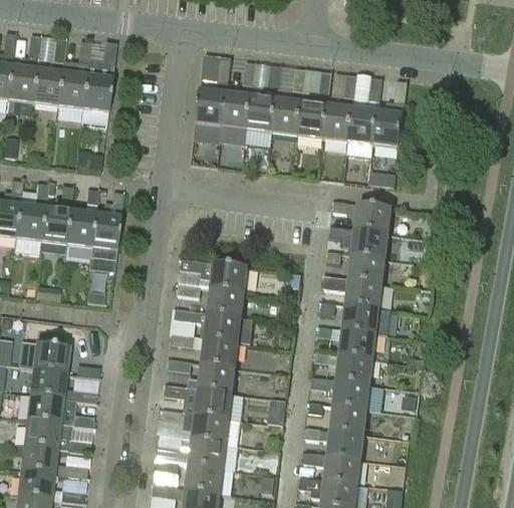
[(0,98),(7,100),(11,67),(16,34),(5,33),(2,54),(0,53),(0,98)]
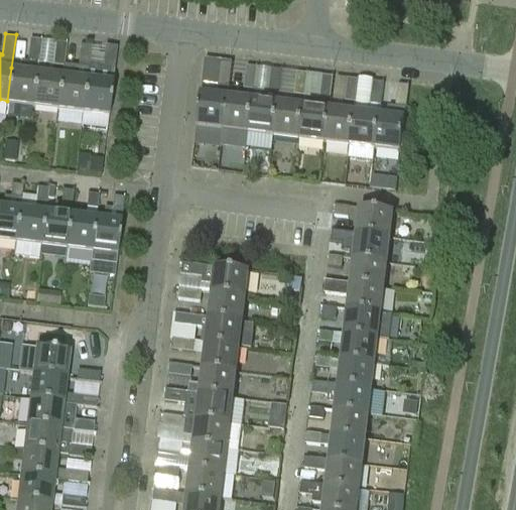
[(36,71),(40,37),(30,36),(27,58),(20,57),(19,69),(11,68),(7,101),(31,104),(36,71)]
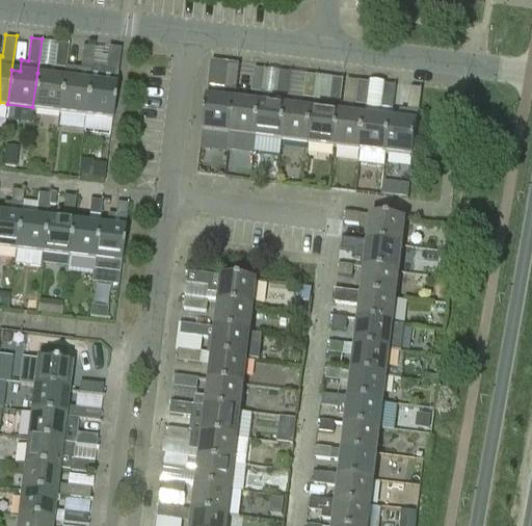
[(65,66),(68,42),(57,41),(54,64),(65,66)]
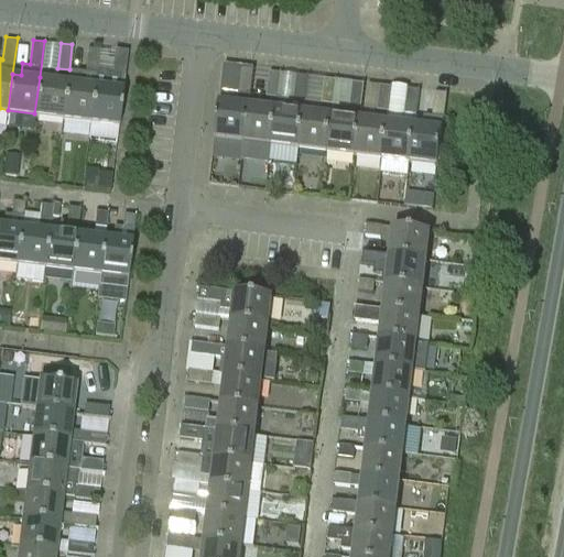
[(89,120),(95,84),(99,47),(88,46),(85,72),(76,69),(69,69),(67,80),(62,117),(89,120)]
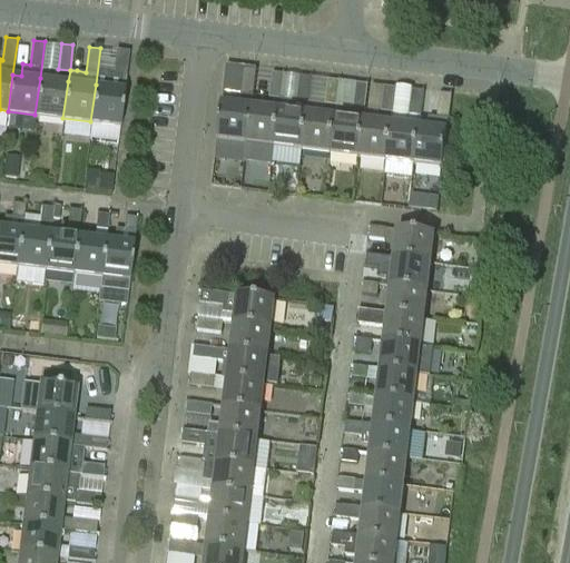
[(126,77),(128,51),(117,50),(114,75),(126,77)]
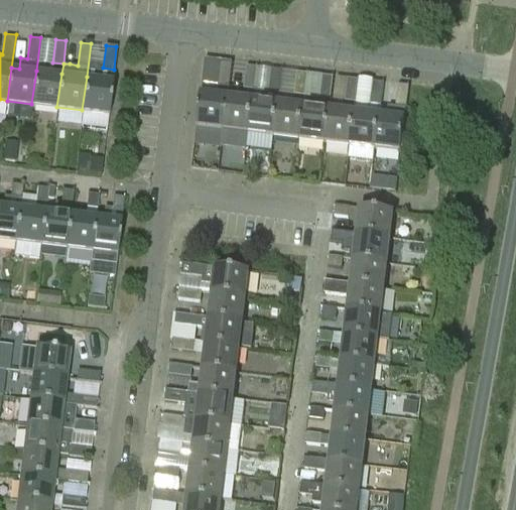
[(228,84),(231,60),(221,59),(218,83),(228,84)]
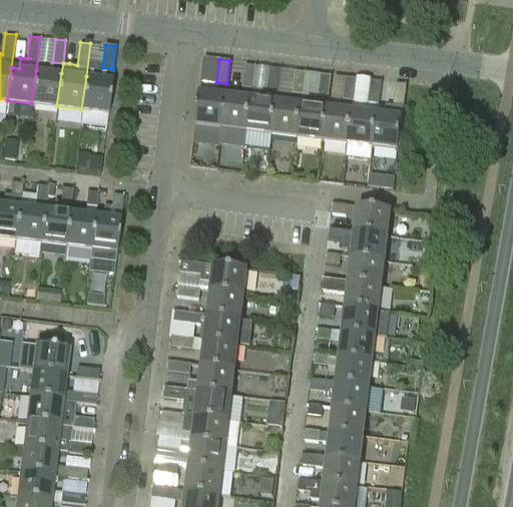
[(252,86),(255,64),(244,62),(241,85),(252,86)]
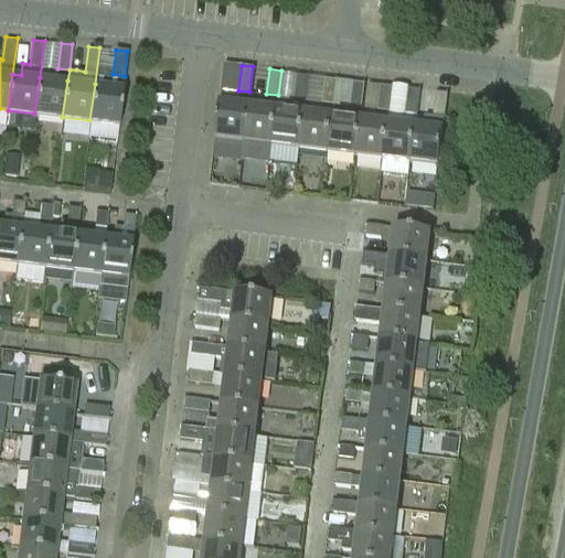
[(95,84),(89,120),(117,124),(119,124),(124,87),(125,76),(113,74),(97,72),(95,84)]
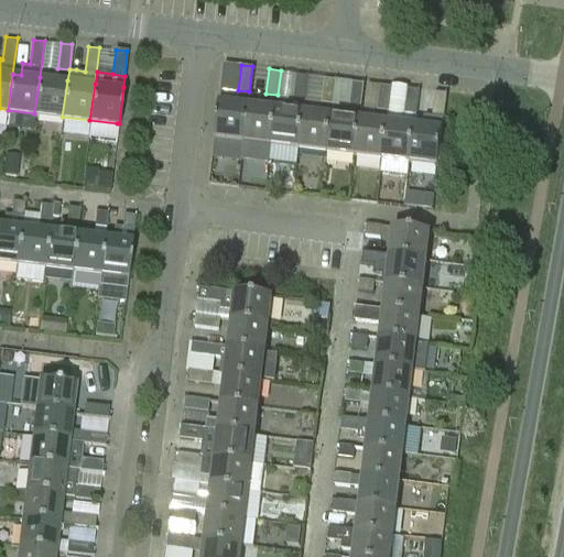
[(270,142),(269,156),(296,160),(299,145),(300,145),(304,109),(308,74),(296,72),(293,98),(277,96),(275,106),(272,142),(270,142)]
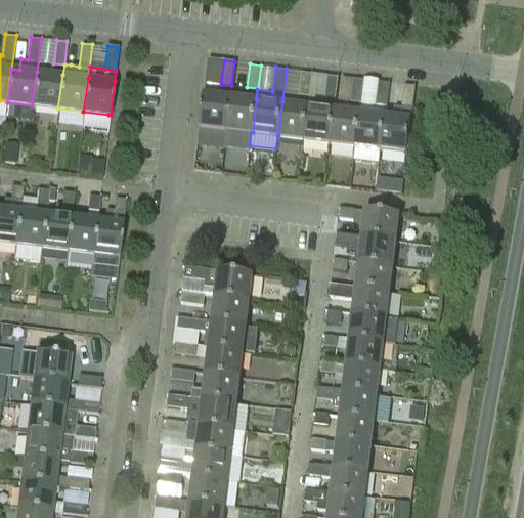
[(309,94),(312,72),(301,70),(298,93),(309,94)]
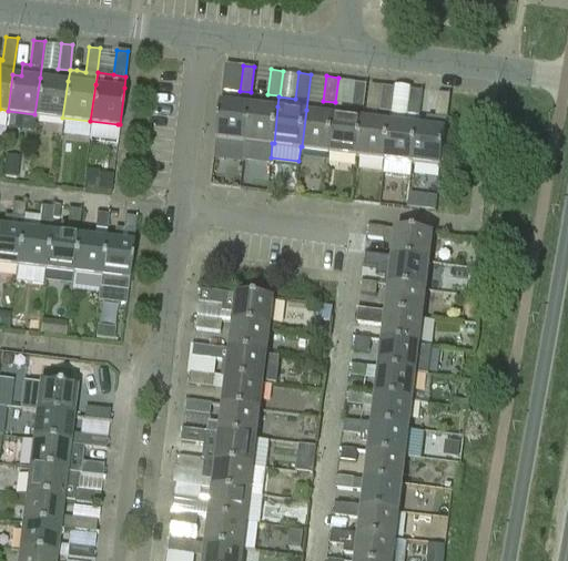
[(68,81),(40,78),(34,114),(62,118),(68,81)]
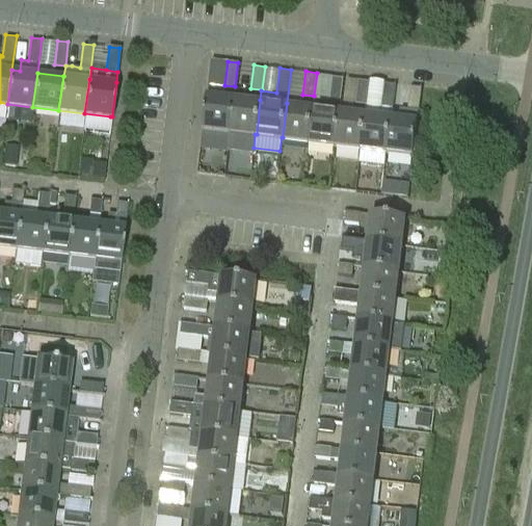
[(340,99),(343,76),(333,74),(329,97),(340,99)]
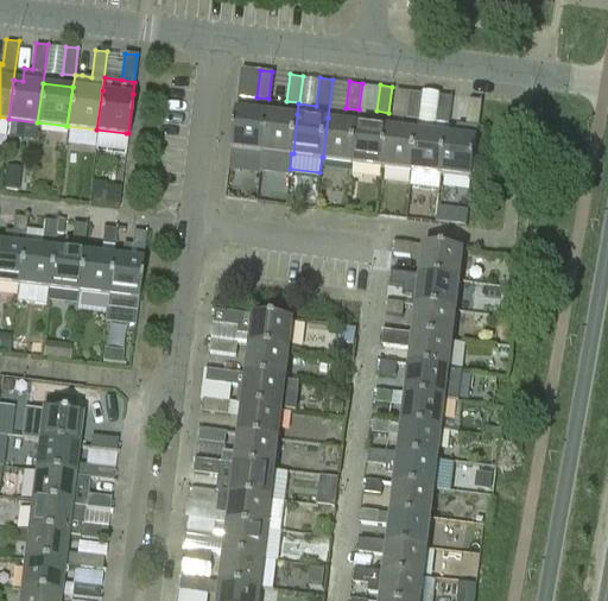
[(418,116),(422,90),(410,88),(406,115),(418,116)]
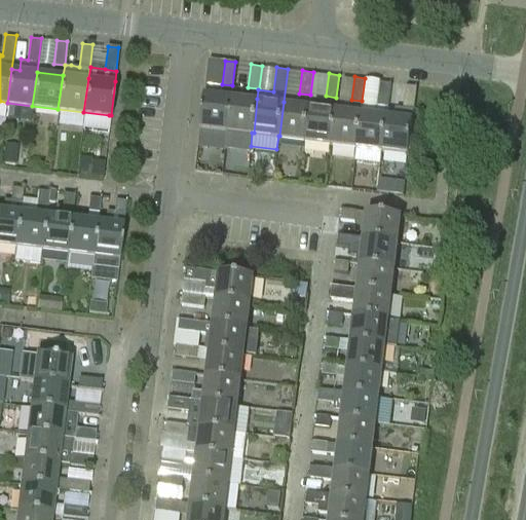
[(377,103),(387,104),(390,81),(380,80),(377,103)]
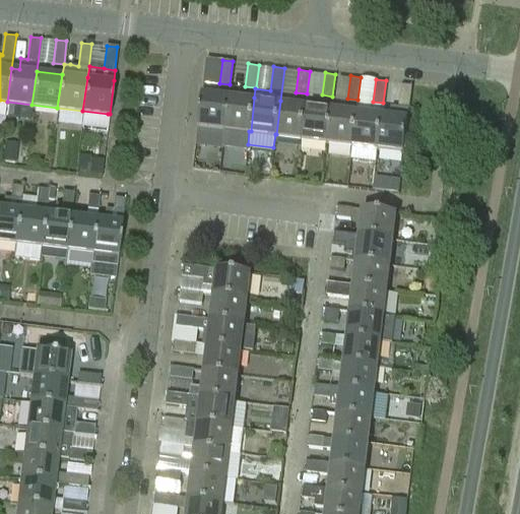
[(401,82),(398,105),(392,104),(390,115),(383,114),(379,146),(403,149),(407,117),(408,106),(411,83),(401,82)]
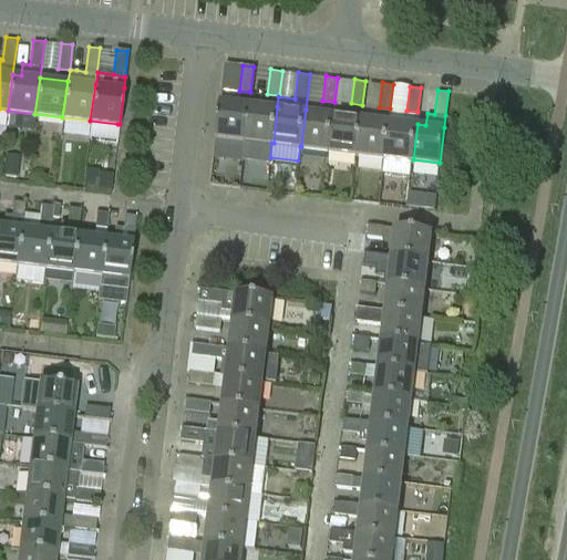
[(245,140),(249,103),(220,100),(215,135),(245,140)]
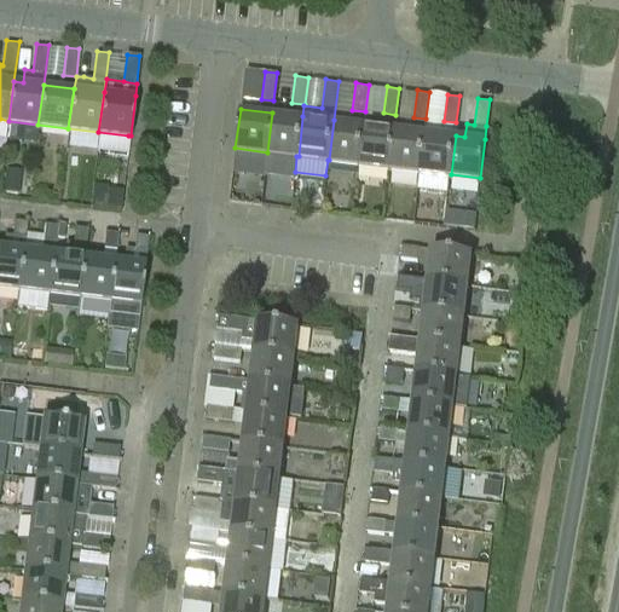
[(302,116),(272,113),(267,153),(296,156),(299,156),(302,116)]
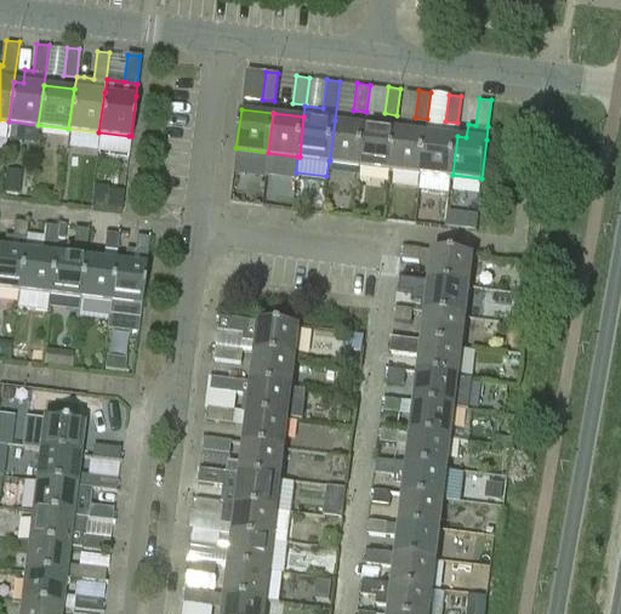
[(365,124),(335,120),(330,160),(360,164),(365,124)]
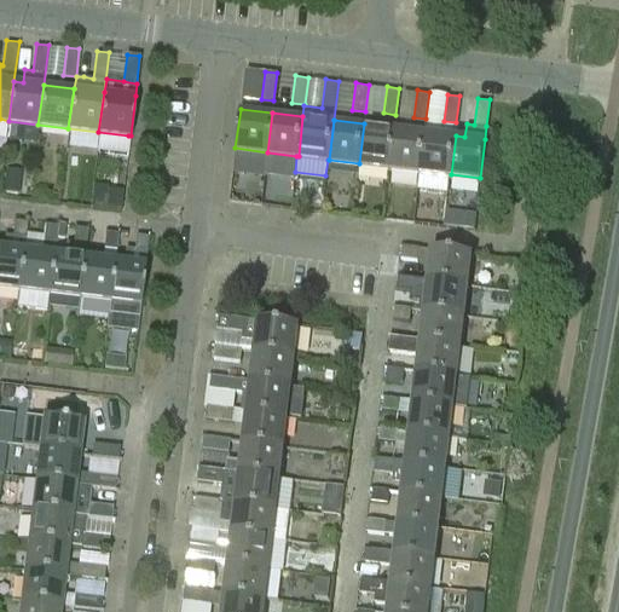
[(389,167),(394,127),(364,123),(359,163),(389,167)]
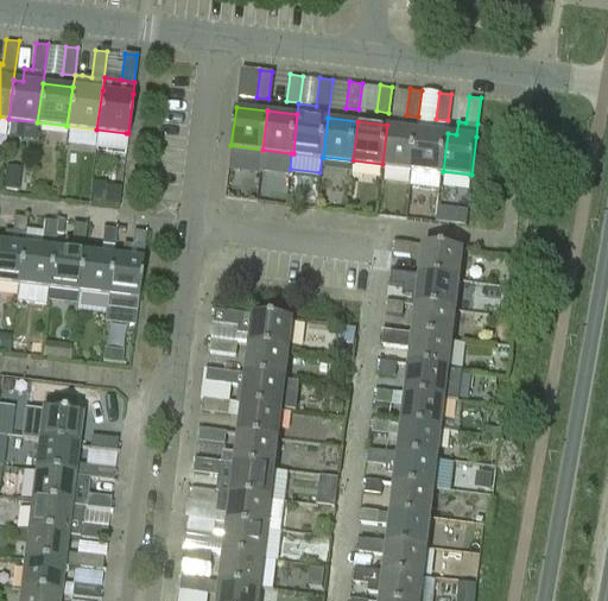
[(417,128),(387,125),(382,164),(412,168),(417,128)]
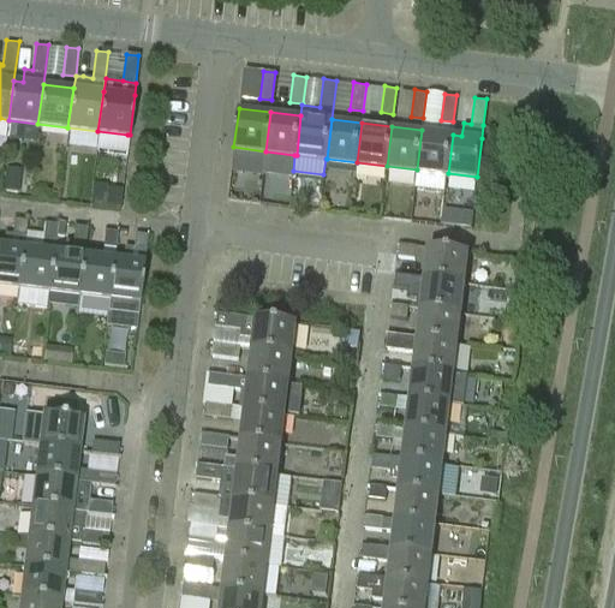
[(417,170),(416,184),(446,188),(448,173),(453,135),(422,130),(417,170)]
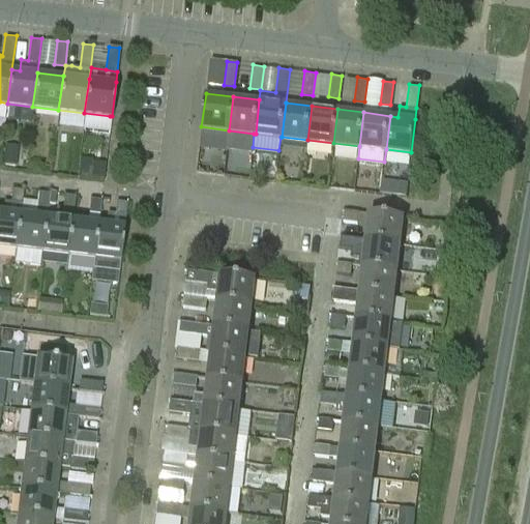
[(3,162),(17,164),(18,154),(4,152),(3,162)]
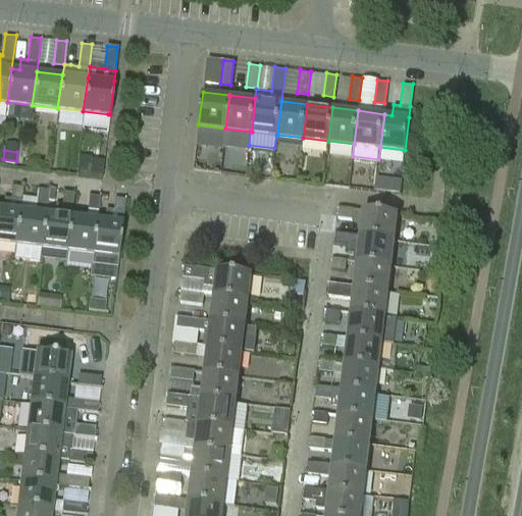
[(91,173),(101,174),(104,158),(93,156),(91,171),(91,173)]
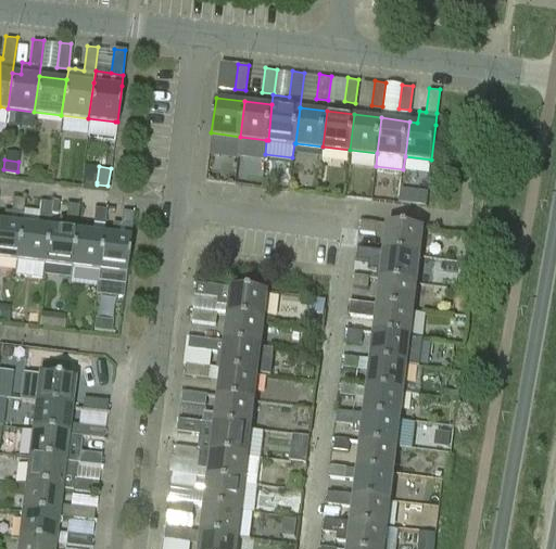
[(397,200),(407,201),(409,187),(400,186),(397,200)]
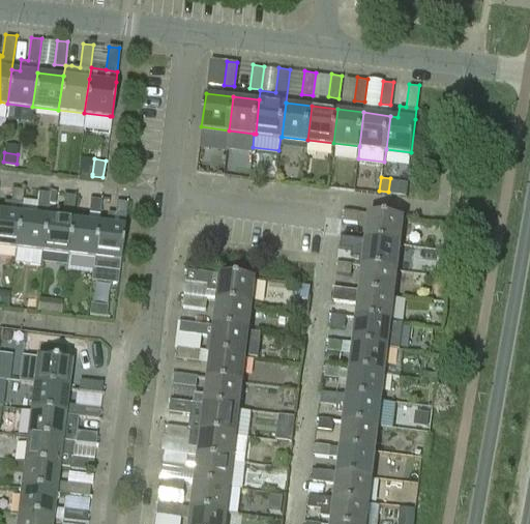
[(3,208),(0,207),(0,242),(16,245),(20,210),(21,210),(24,187),(12,185),(10,199),(4,199),(3,208)]
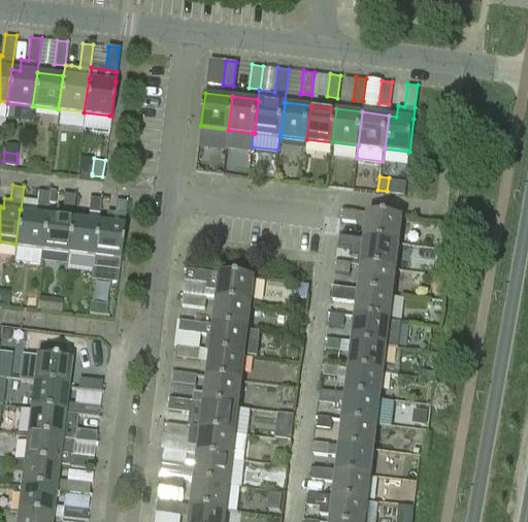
[(46,213),(47,203),(50,190),(38,189),(35,211),(21,209),(20,209),(15,245),(41,248),(45,213),(46,213)]
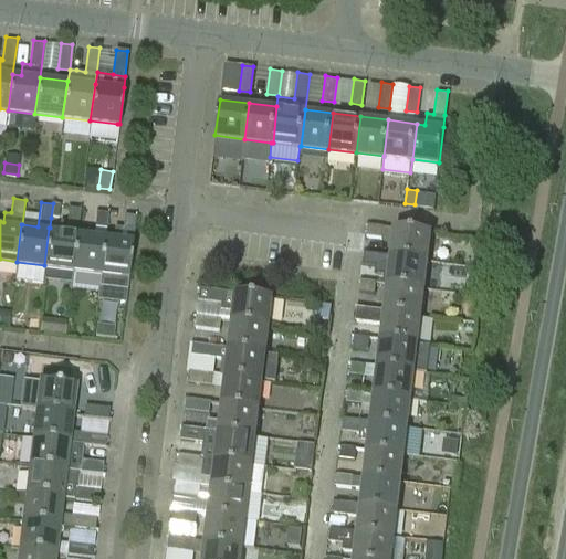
[(69,206),(66,220),(79,221),(81,207),(69,206)]
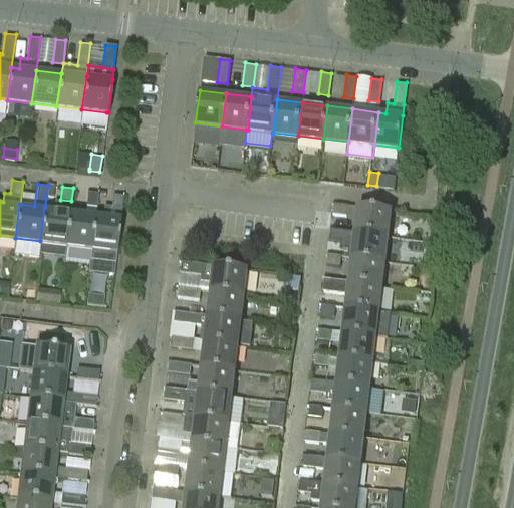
[(86,203),(96,204),(98,191),(87,190),(86,203)]
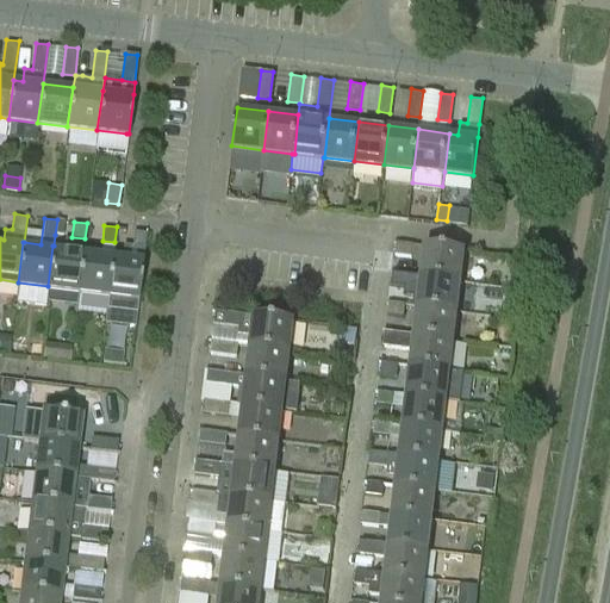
[(137,310),(138,297),(143,256),(145,230),(134,229),(132,244),(124,243),(123,254),(112,253),(107,293),(109,293),(106,306),(137,310)]
